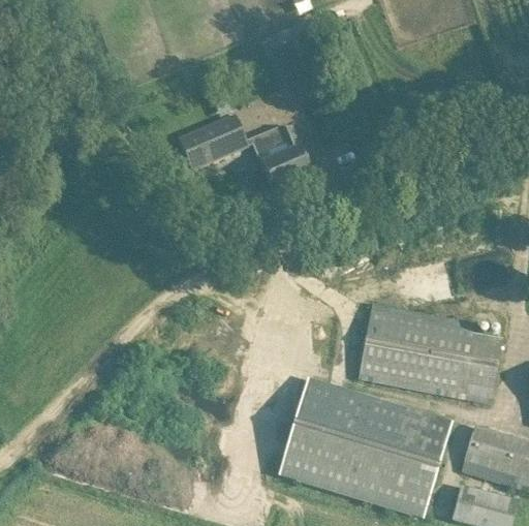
[(288,42),(269,52),(284,90),(305,82),(288,42)]
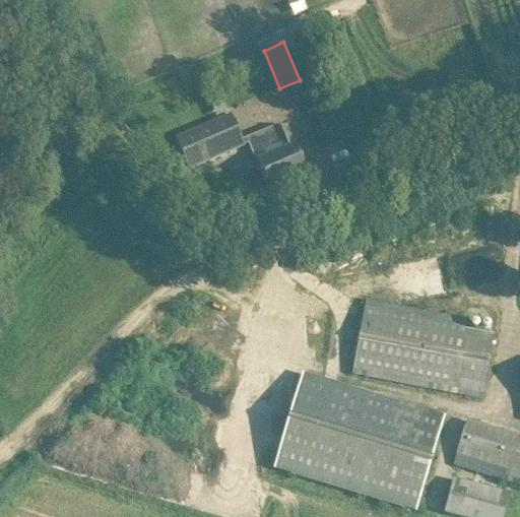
[(238,111),(181,133),(193,164),(250,141),(238,111)]
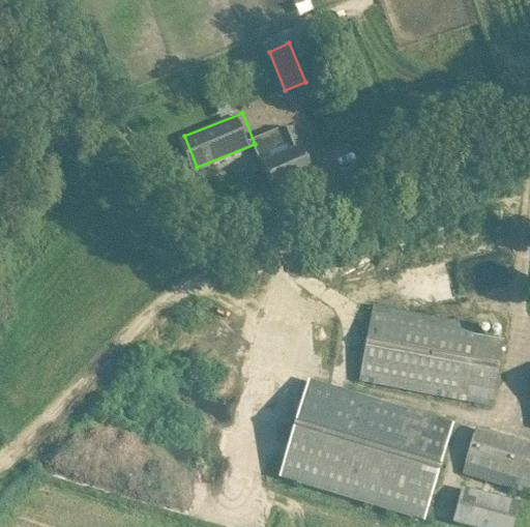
[(288,152),(261,164),(274,196),(314,178),(292,126),(278,133),(288,152)]
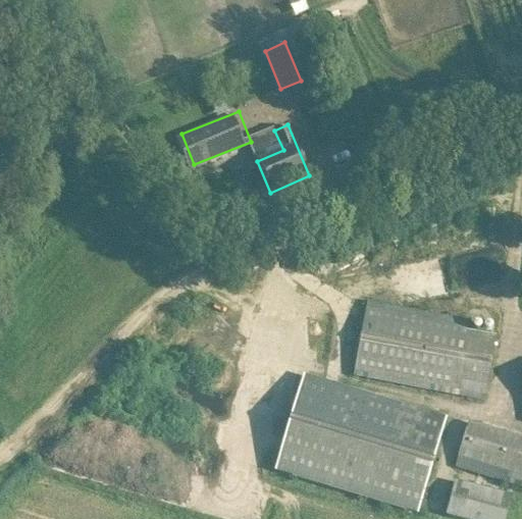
[(484,398),(492,356),(496,335),(465,329),(467,320),(367,301),(353,373),(484,398)]
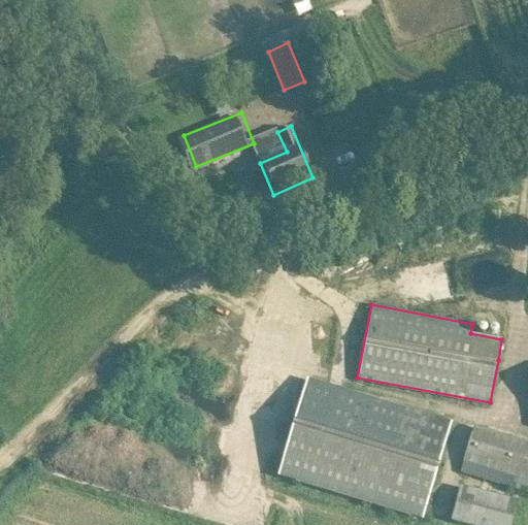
[(423,518),(452,421),(308,378),(278,476),(279,476),(423,518)]
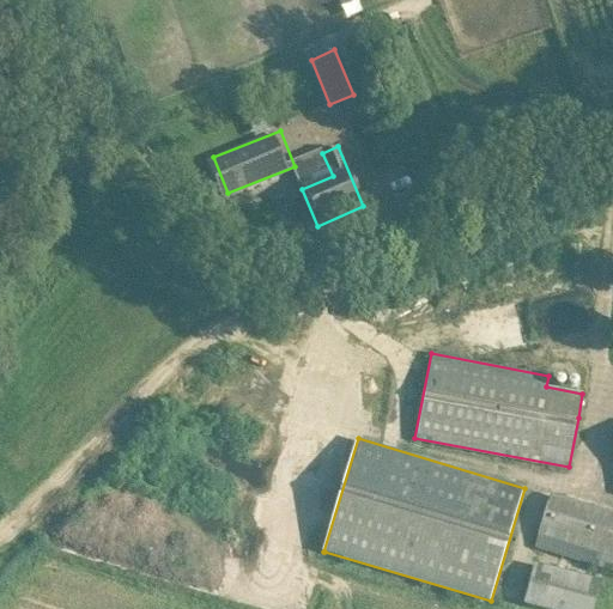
[(612,511),(551,492),(538,534),(612,558),(612,511)]
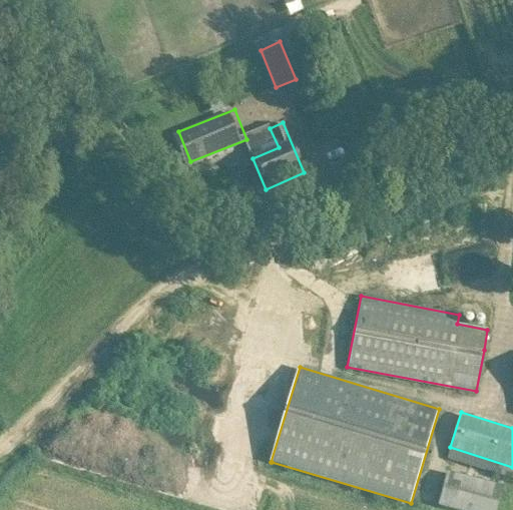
[(496,509),(501,492),(445,477),(438,505),(457,509),(496,509)]
